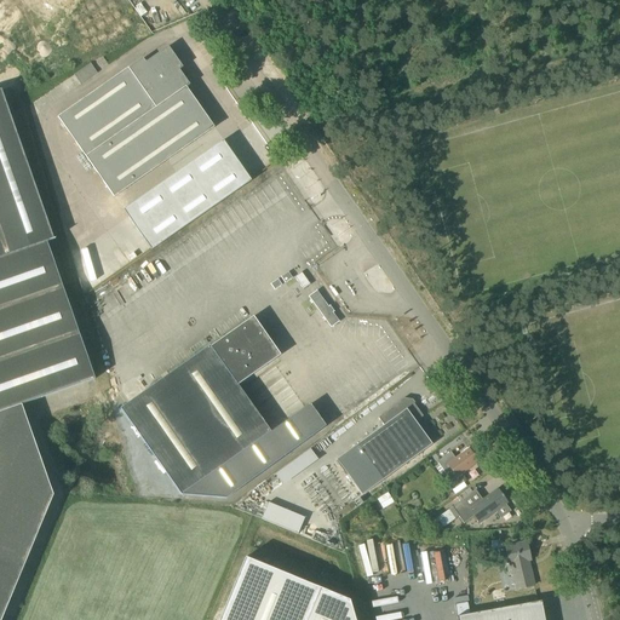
[(179,70),(183,68),(168,47),(145,63),(143,59),(128,69),(128,68),(58,118),(115,199),(214,128),(187,89),(190,86),(179,70)]
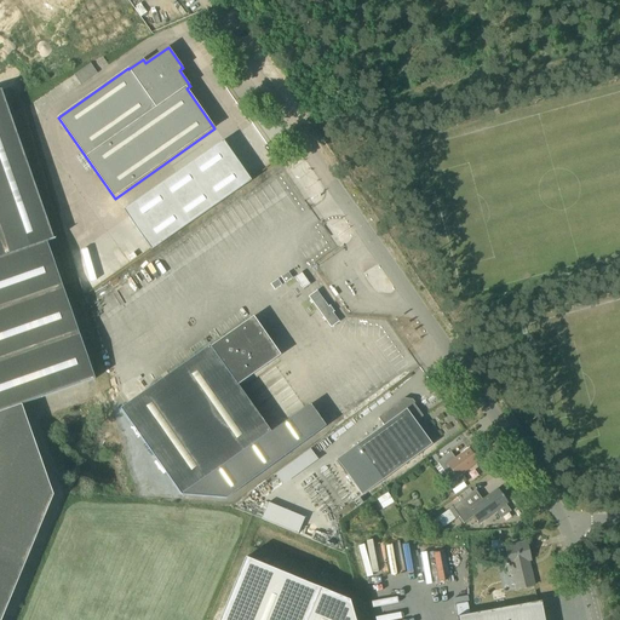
[(95,380),(91,368),(47,242),(55,240),(3,91),(0,91),(0,619),(1,619),(53,495),(22,406),(95,380)]
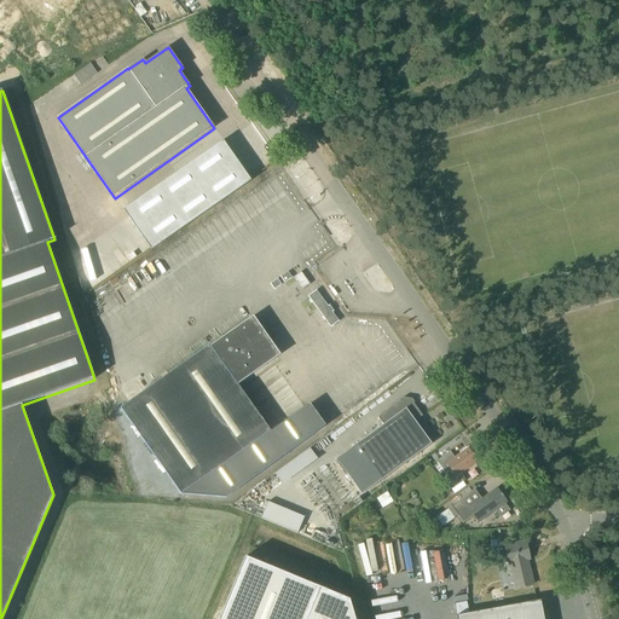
[(123,210),(151,250),(250,181),(223,140),(123,210)]
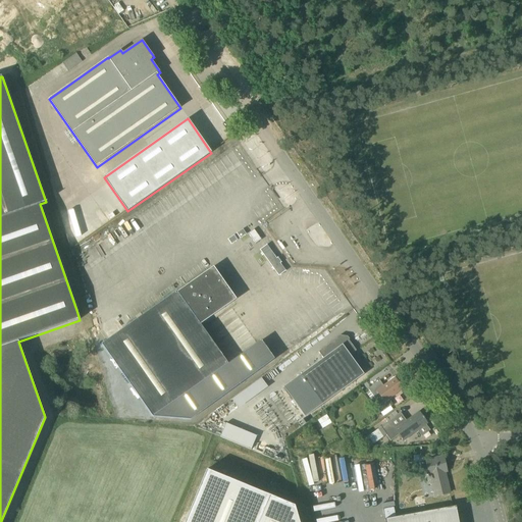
[(107,202),(65,227),(74,242),(115,215),(107,202)]
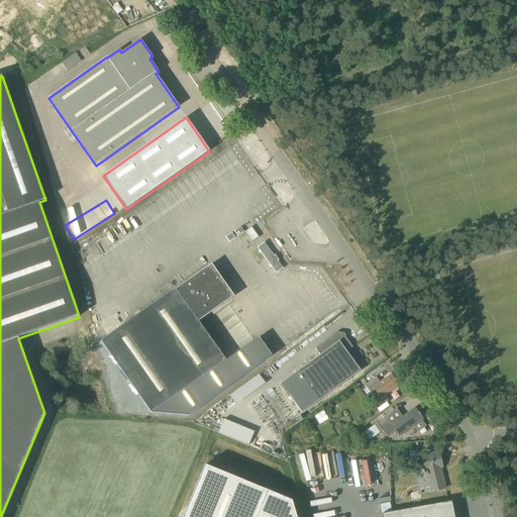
[(87,247),(79,252),(94,276),(103,270),(87,247)]
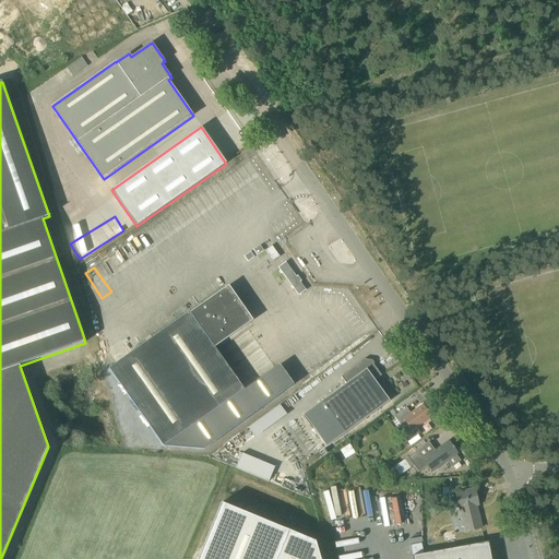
[(189,312),(118,363),(108,369),(142,417),(163,447),(204,450),(294,384),(280,366),(244,390),(214,348),(251,322),(227,287),(190,313),(189,312)]
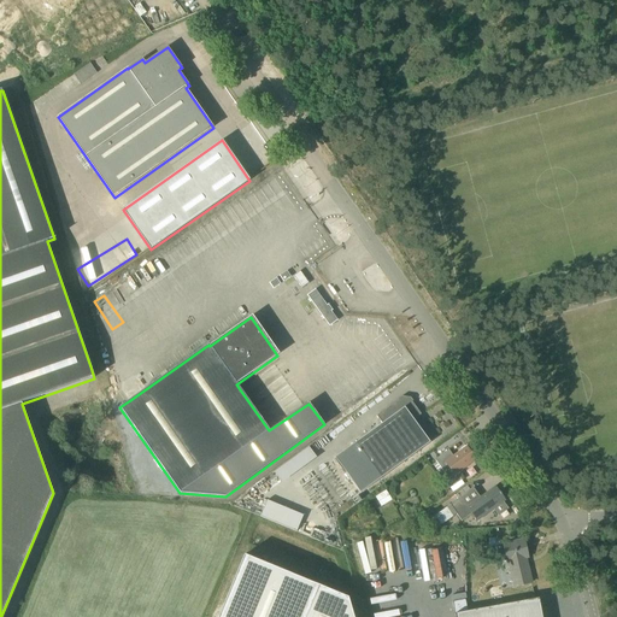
[(370,353),(344,372),(364,400),(391,381),(370,353)]
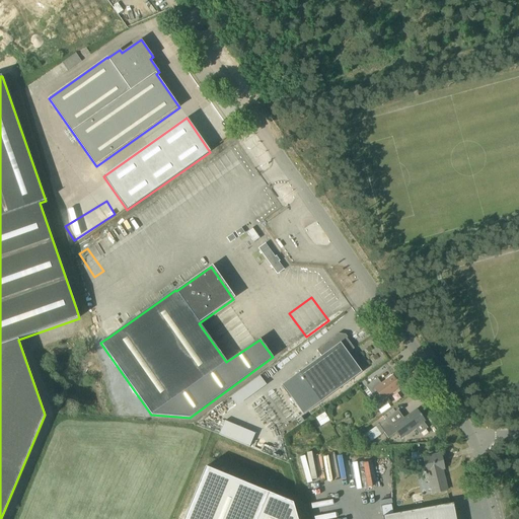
[(299,372),(320,402),(362,372),(348,354),(354,349),(347,339),(345,336),(339,335),(336,337),(319,349),(323,355),(299,372)]
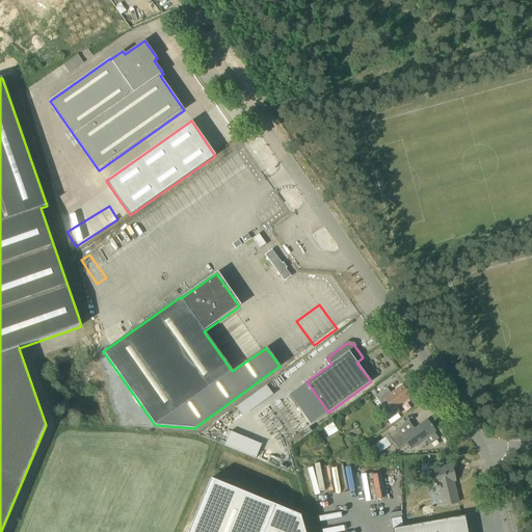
[(392,410),(402,402),(410,397),(402,386),(391,394),(387,388),(375,397),(383,408),(388,404),(392,410)]
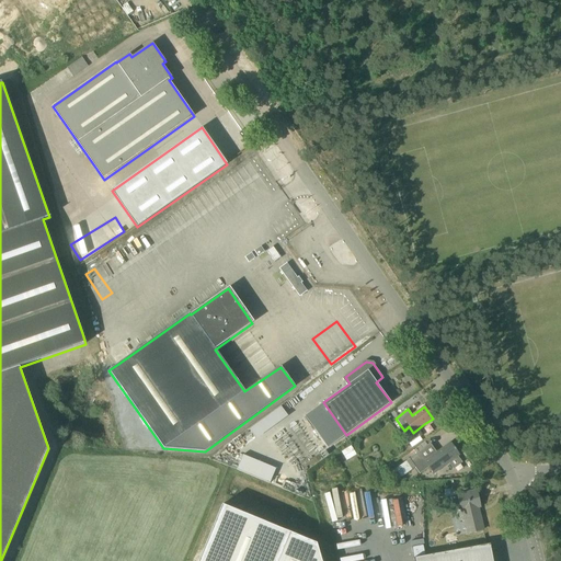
[(253,436),(287,418),(282,408),(248,426),(253,436)]
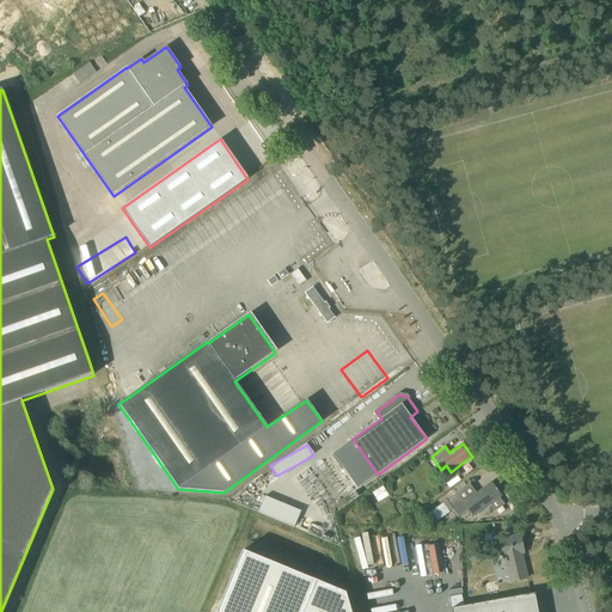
[(489,505),(495,512),(503,505),(499,499),(501,497),(496,491),(497,490),(496,489),(495,489),(491,483),(476,494),(470,484),(446,501),(458,518),(467,510),(472,516),(489,505)]
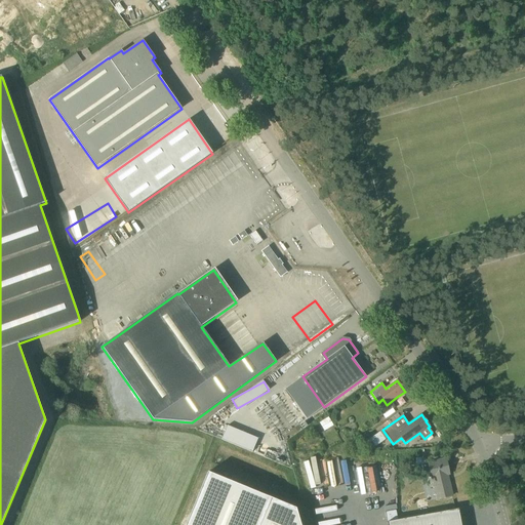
[(221,440),(252,453),(258,439),(227,426),(221,440)]
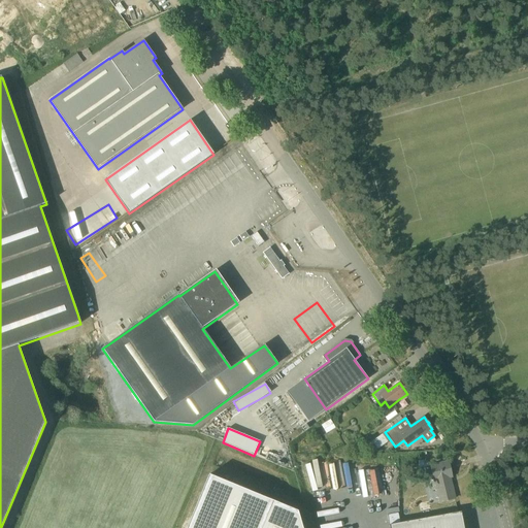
[(440,502),(444,501),(455,499),(450,479),(452,477),(449,462),(431,466),(434,482),(435,482),(440,502)]
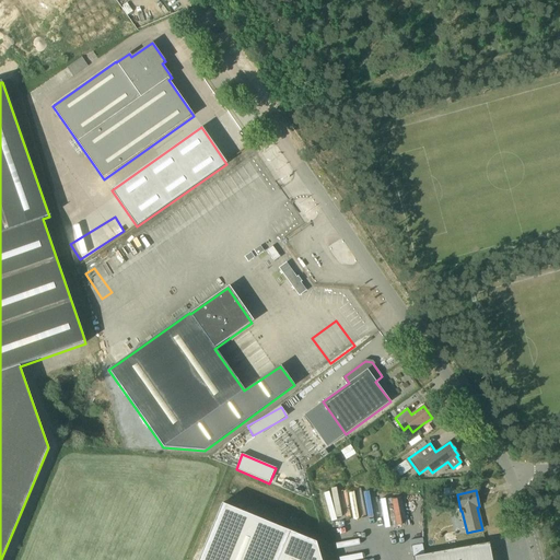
[(321,559),(316,543),(222,504),(198,559),(321,559)]
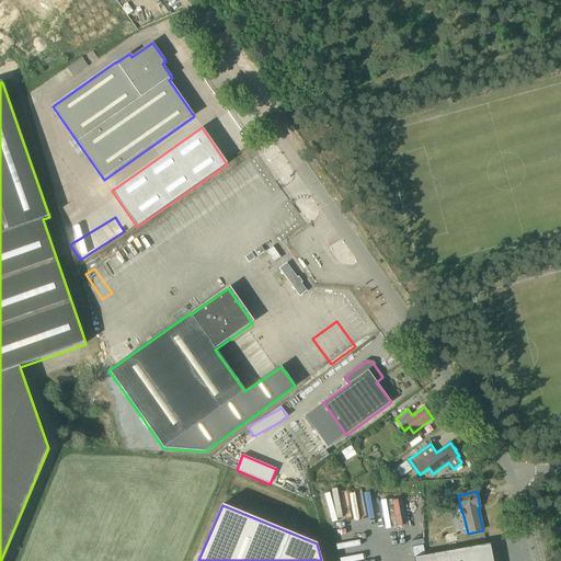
[(423,545),(411,547),(413,560),(492,560),(490,544),(425,556),(423,545)]
